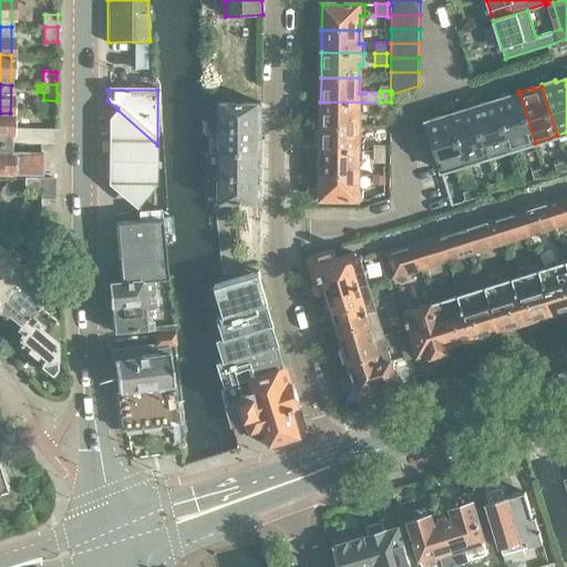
[(509,94),(496,99),(496,101),(512,150),(535,143),(519,94),(511,96),(509,94)]
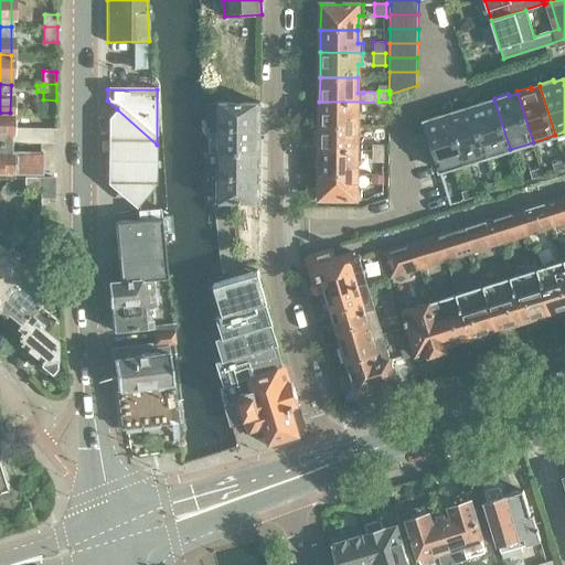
[(484,100),(471,105),(472,107),(487,156),(510,149),(494,100),(486,104),(484,100)]
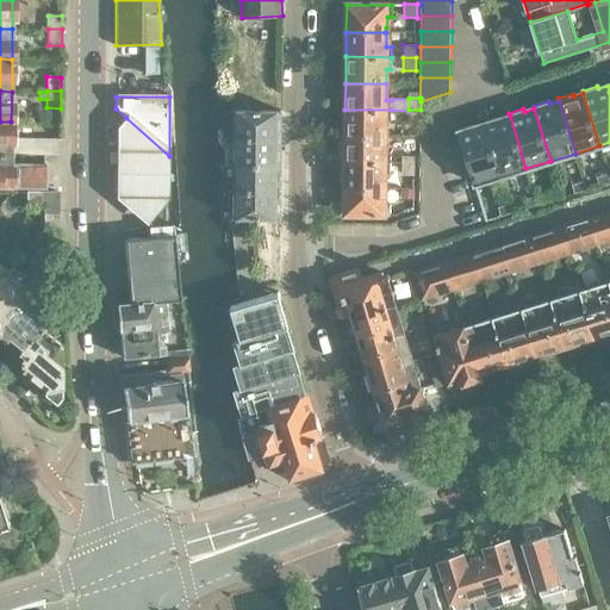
[(237,163),(237,216),(280,216),(281,110),(229,110),(232,163),(237,163)]
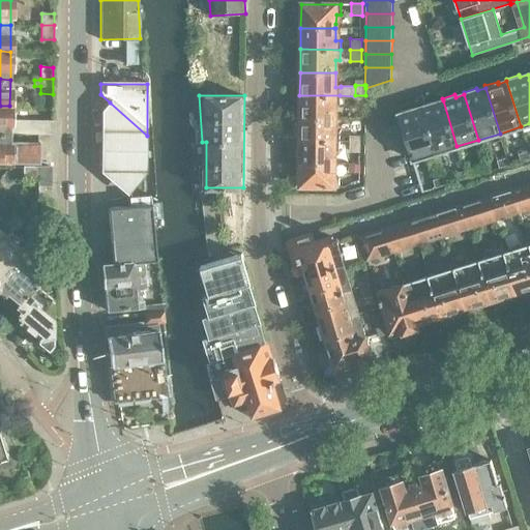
[(299,95),(299,118),(335,118),(335,105),(340,105),(340,95),(299,95)]
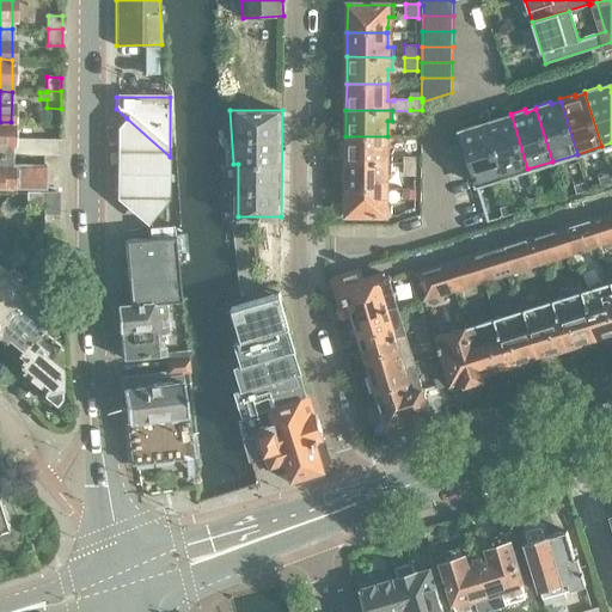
[(422,123),(422,110),(410,110),(410,111),(409,111),(410,123),(422,123)]
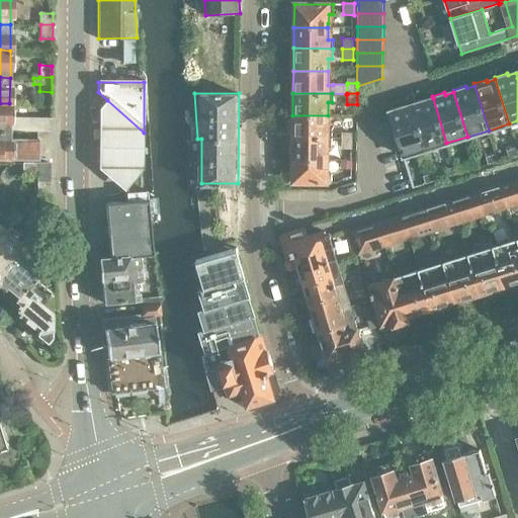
[(144,130),(110,98),(99,109),(99,171),(106,177),(125,192),(143,171),(144,130)]
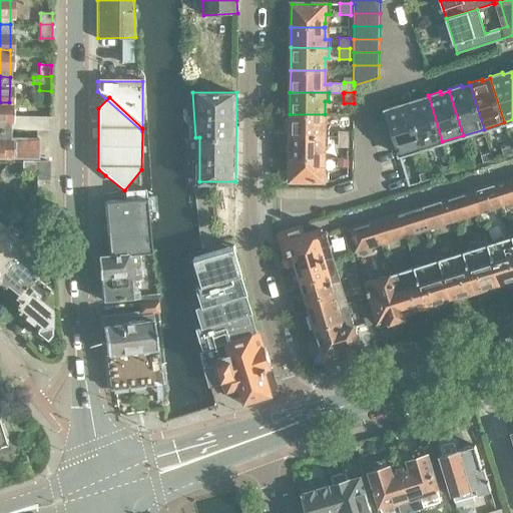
[(420,98),(407,102),(422,148),(442,141),(429,97),(420,100),(420,98)]
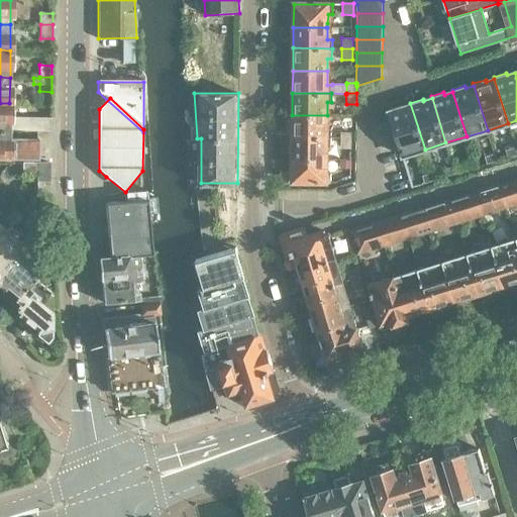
[(9,103),(0,103),(0,129),(12,129),(35,129),(52,129),(52,118),(9,117),(9,103)]
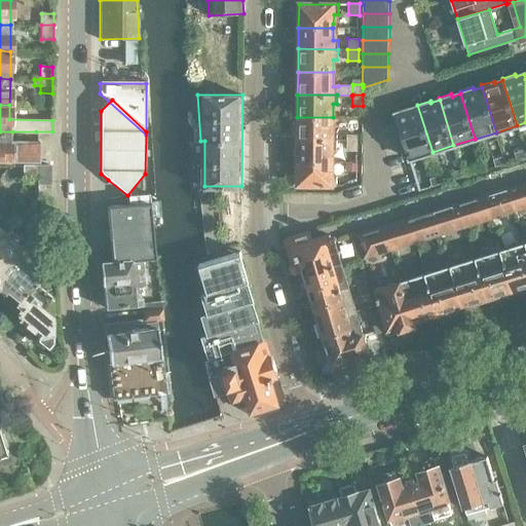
[(409,107),(397,111),(397,113),(410,158),(433,152),(418,107),(410,109),(409,107)]
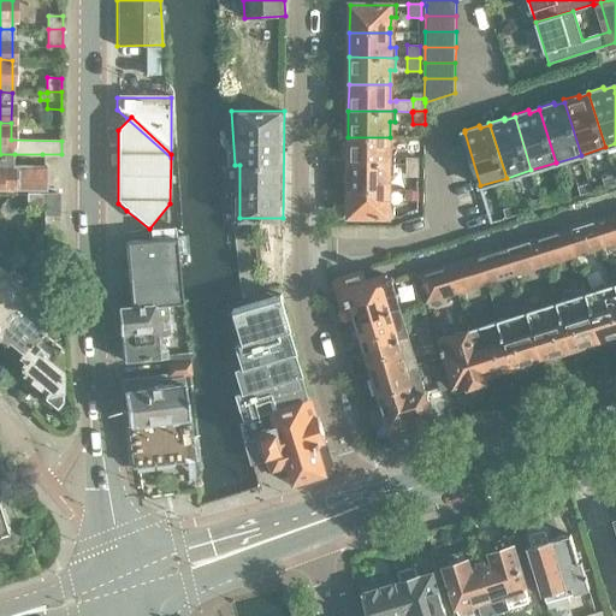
[(395,154),(389,154),(390,137),(348,137),(348,164),(395,164),(407,165),(407,164),(407,150),(395,150),(395,154)]
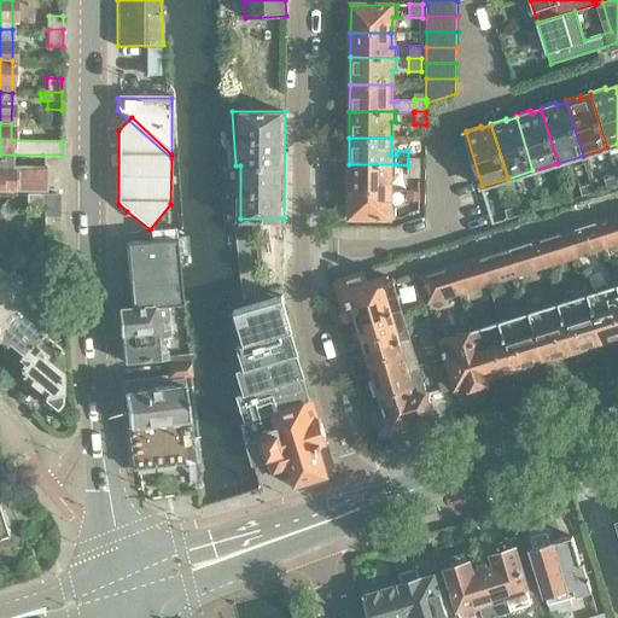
[(408,164),(420,164),(420,152),(408,151),(408,164)]
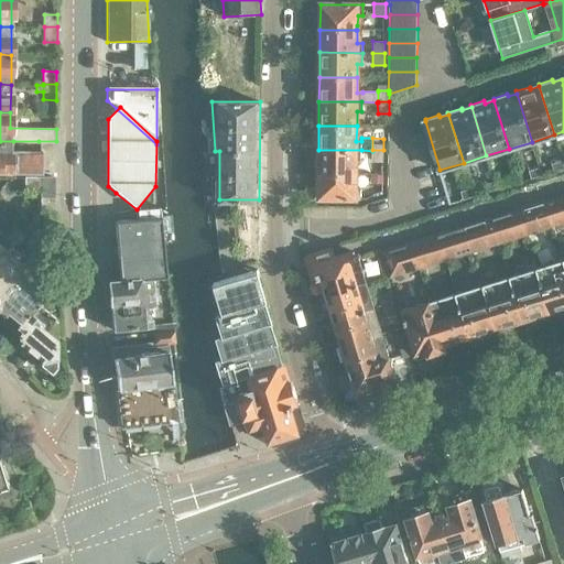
[(13,151),(13,141),(0,141),(0,171),(54,172),(54,160),(56,160),(56,141),(39,141),(39,151),(13,151)]
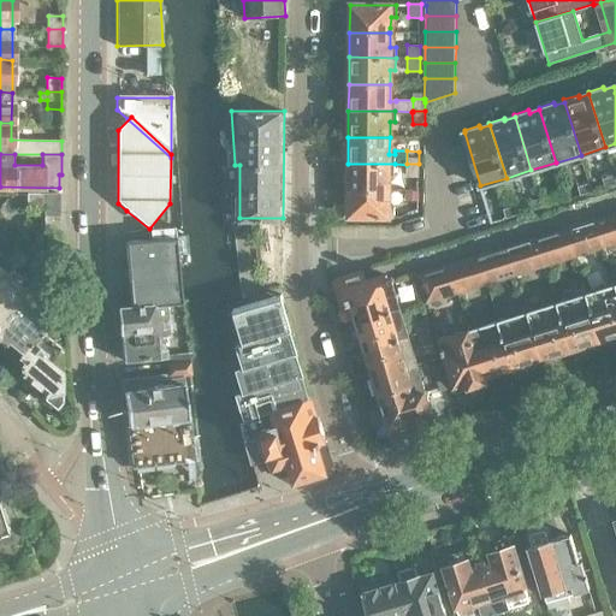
[(348,190),(401,190),(401,185),(389,185),(389,176),(395,176),(395,164),(348,164),(348,190)]
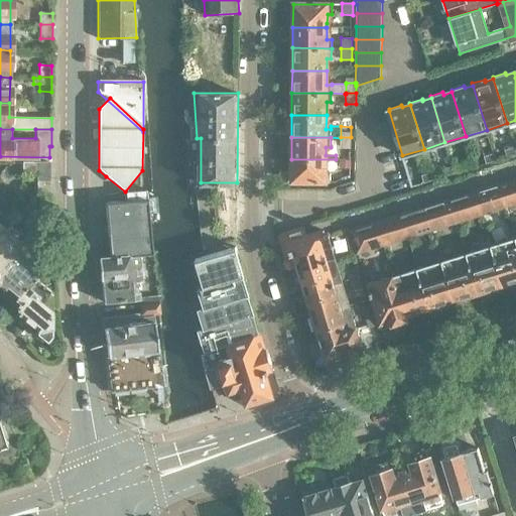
[(351,149),(351,137),(341,137),(341,138),(341,148),(351,149)]
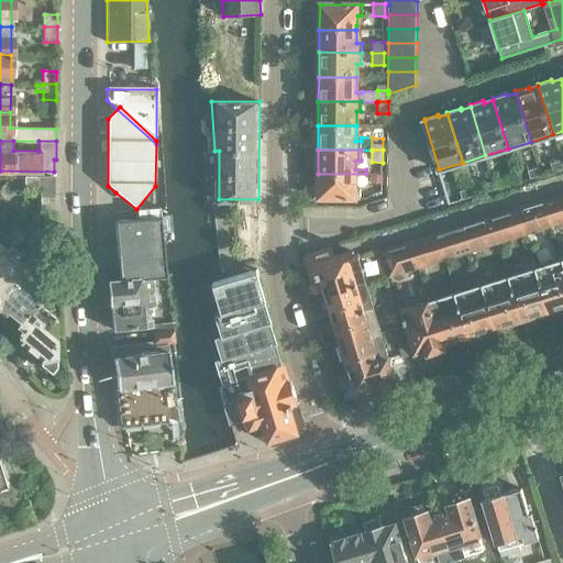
[(553,172),(562,167),(562,165),(561,159),(551,163),(553,172)]
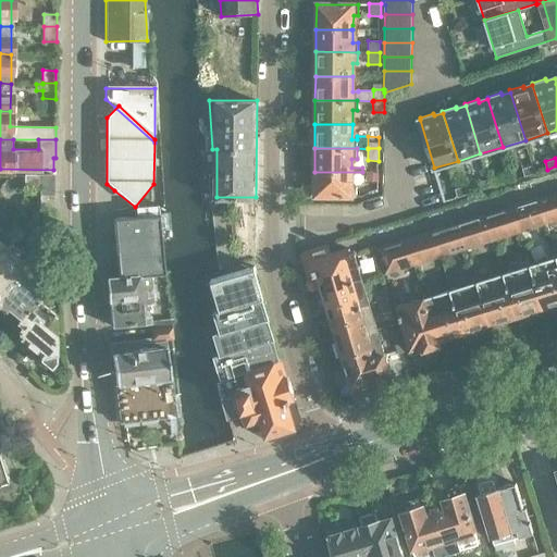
[(533,165),(522,168),(524,176),(535,173),(533,165)]
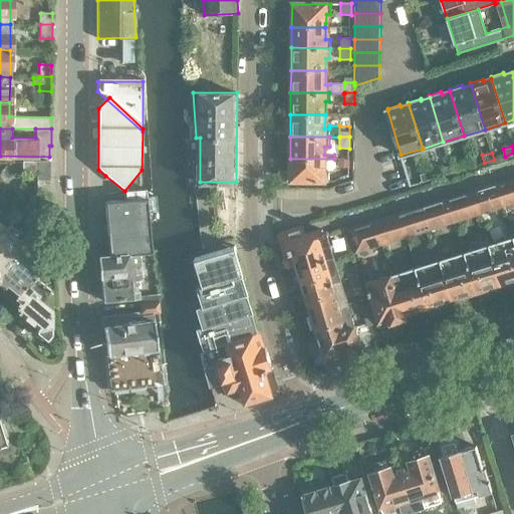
[(349,159),(334,159),(290,159),(289,181),(329,182),(329,173),(324,173),(324,163),(338,163),(338,168),(349,168),(349,159)]
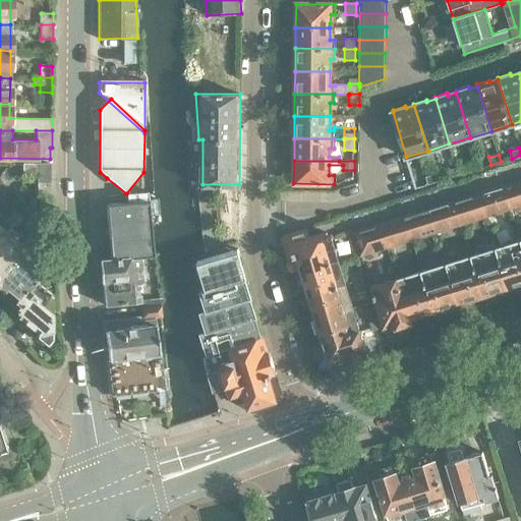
[(477,161),(467,164),(470,171),(479,168),(477,161)]
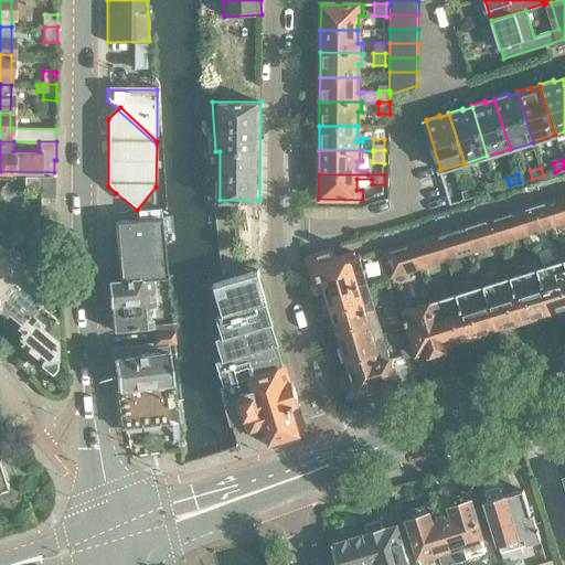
[(40,190),(41,177),(24,177),(24,190),(40,190)]
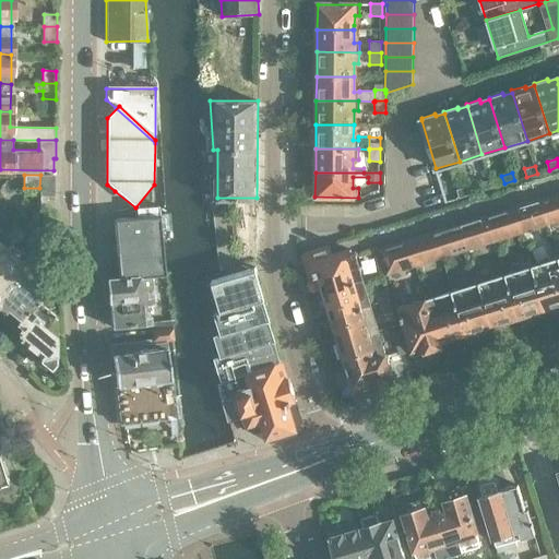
[(40,175),(39,188),(39,211),(54,211),(55,176),(40,175)]
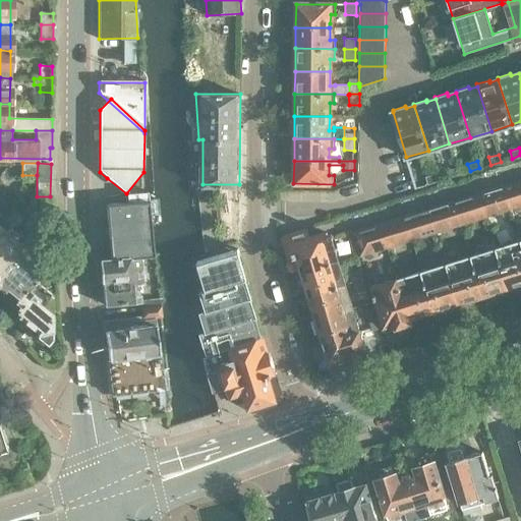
[(456,167),(447,170),(449,178),(459,175),(456,167)]
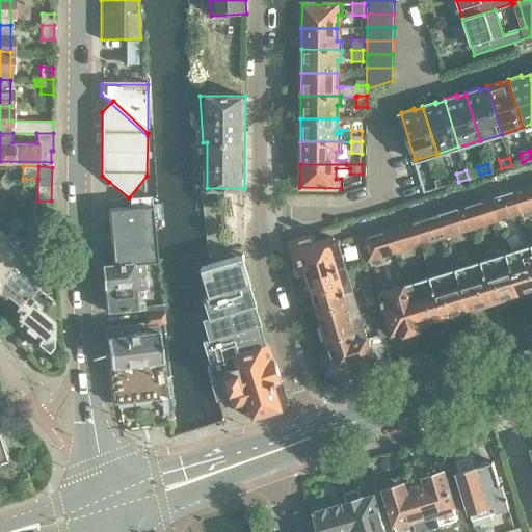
[(445,178),(434,181),(437,188),(447,185),(445,178)]
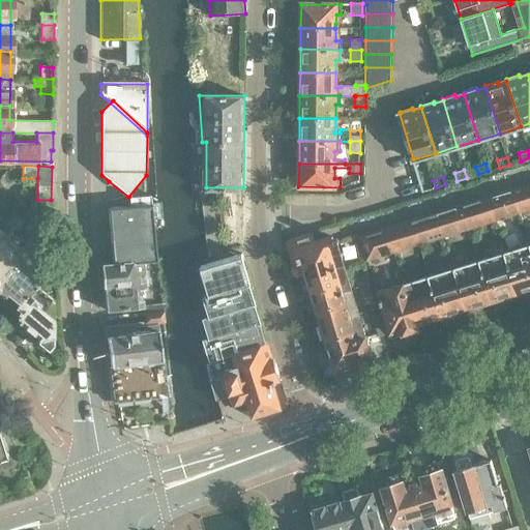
[(521,213),(529,210),(529,184),(513,190),(521,213)]
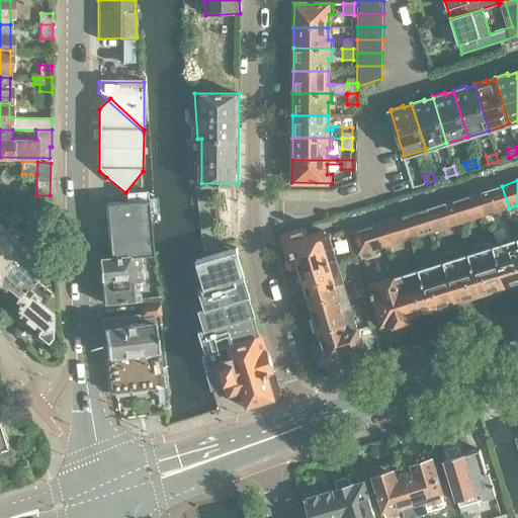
[(484,217),(509,208),(502,186),(477,193),(484,217)]
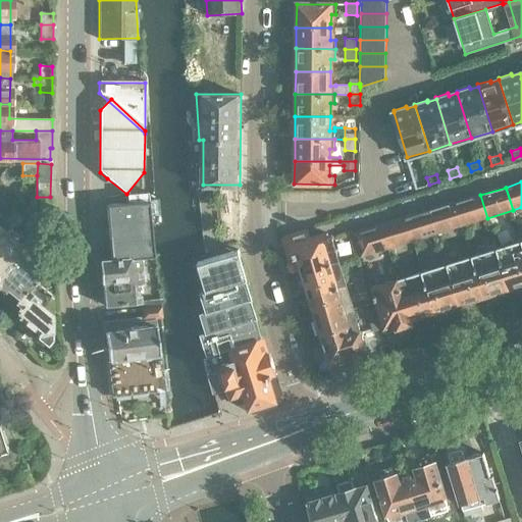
[(111,259),(140,257),(153,256),(148,192),(126,194),(127,204),(106,206),(111,259)]
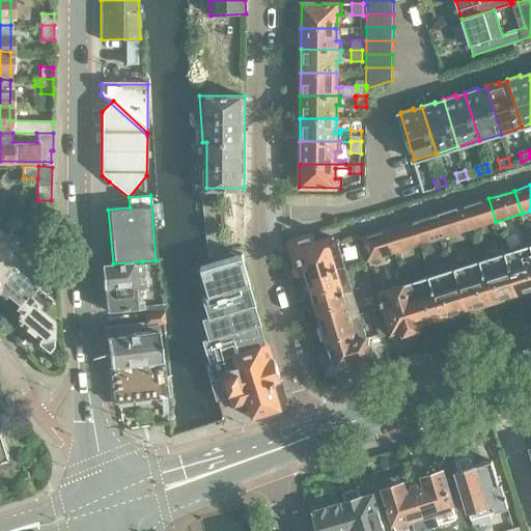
[(471,229),(496,222),(488,198),(464,206),(471,229)]
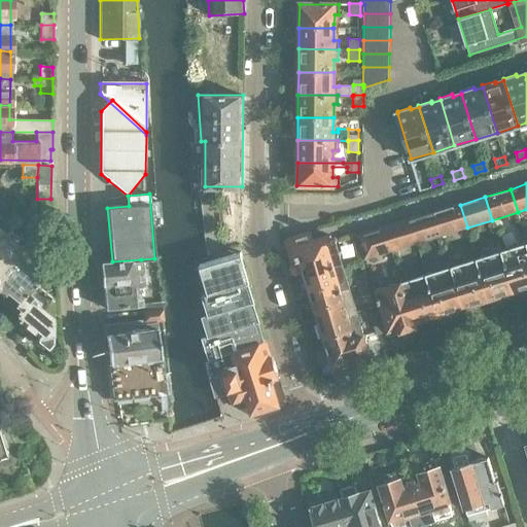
[(442,236),(467,227),(460,205),(434,212),(442,236)]
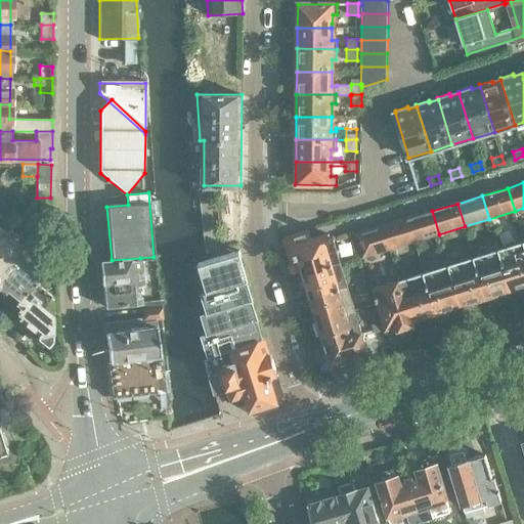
[(415,242),(439,234),(432,211),(407,219),(415,242)]
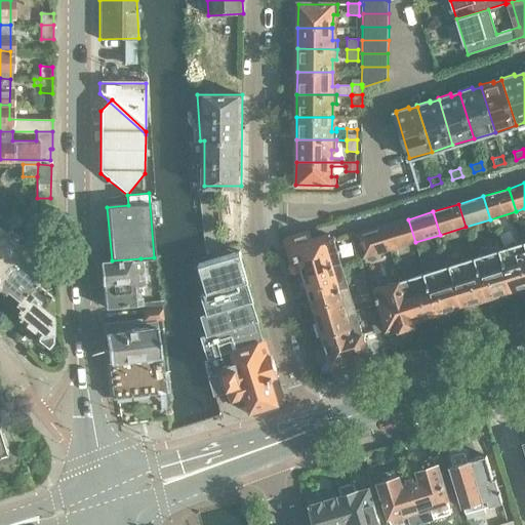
[(390,250),(415,242),(408,219),(384,228),(390,250)]
